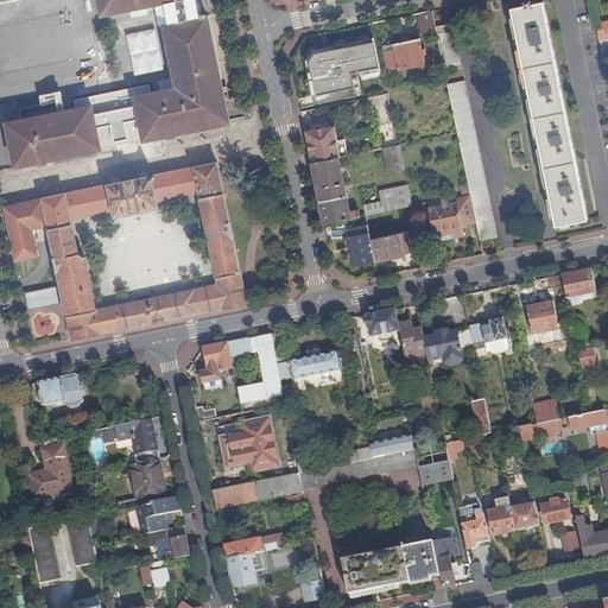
[(195,0),(99,0),(102,19),(159,7),(169,54),(177,90),(152,96),(151,87),(75,102),(77,111),(7,125),(17,170),(38,165),(42,168),(48,166),(49,163),(118,149),(116,144),(124,141),(130,141),(131,146),(166,139),(170,141),(176,140),(178,137),(232,126),(209,18),(200,20),(195,0)]
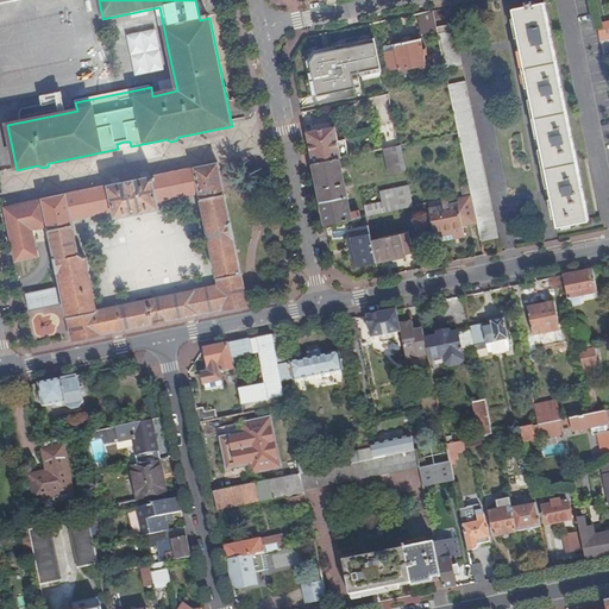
[(528,7),(514,11),(559,228),(590,221),(545,4),(533,6),(532,4),(528,5),(528,7)]
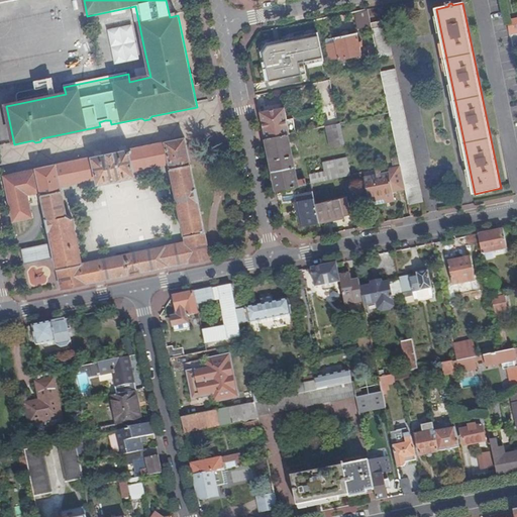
[(372,24),(369,11),(355,13),(359,29),(372,27),(372,24)]
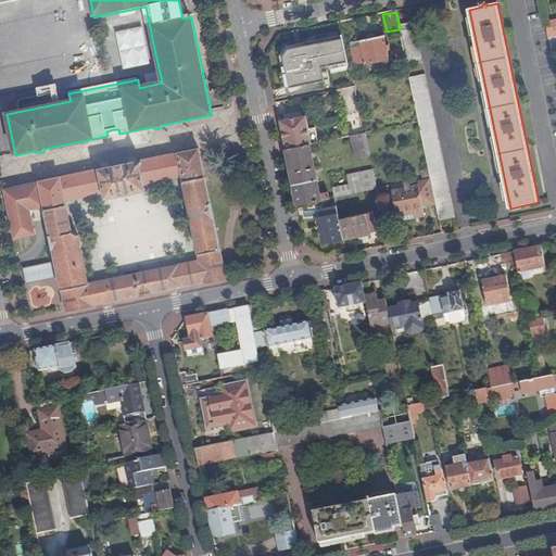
[(555,22),(546,24),(550,39),(555,37),(555,22)]
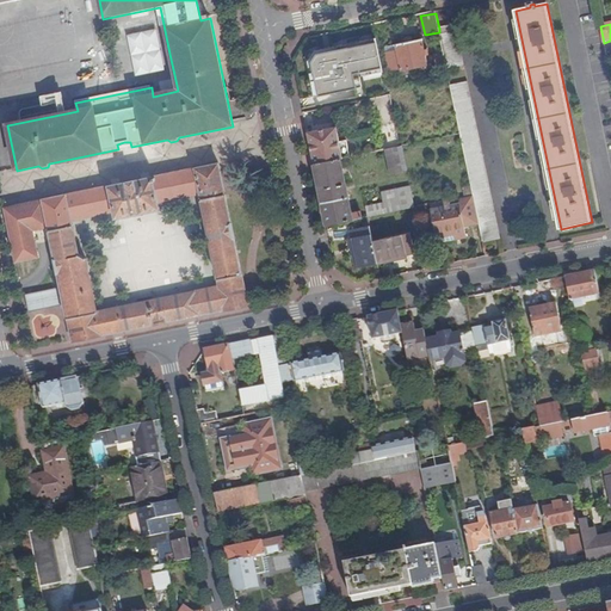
[(457,25),(439,29),(439,32),(448,71),(466,66),(457,25)]
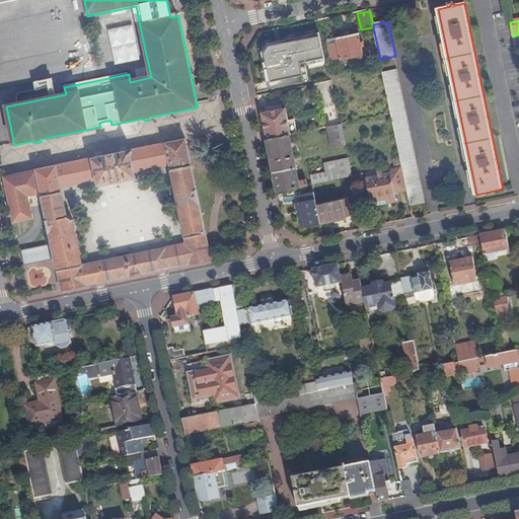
[(268,45),(263,54),(269,84),(308,75),(306,67),(325,63),(319,34),(268,45)]
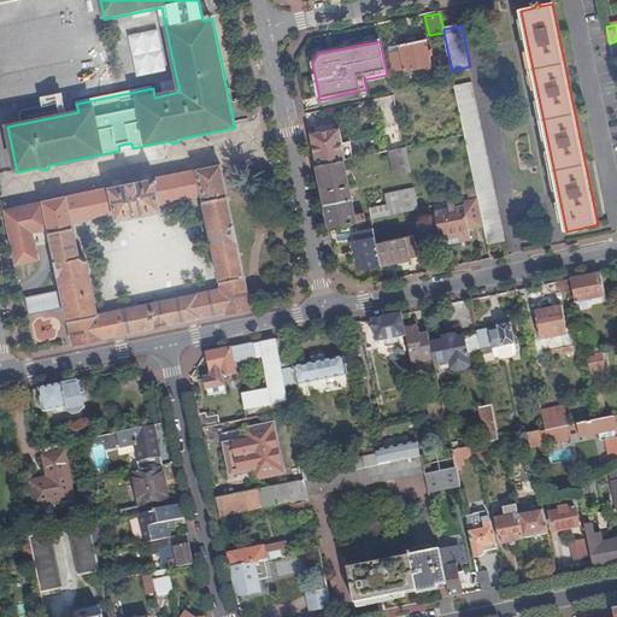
[(427,41),(389,50),(394,72),(405,71),(405,72),(423,69),(424,72),(432,71),(432,68),(433,66),(430,57),(433,57),(432,51),(429,51),(427,41)]
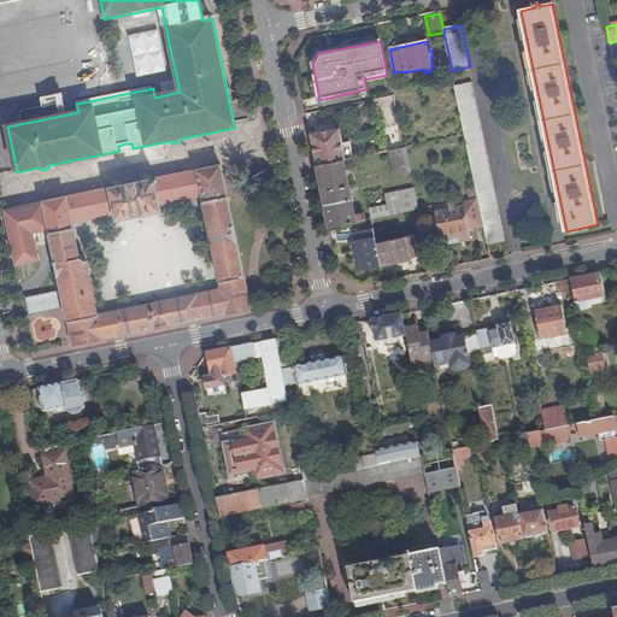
[(485,228),(488,246),(506,242),(474,84),(456,88),(465,136),(479,198),(485,228)]
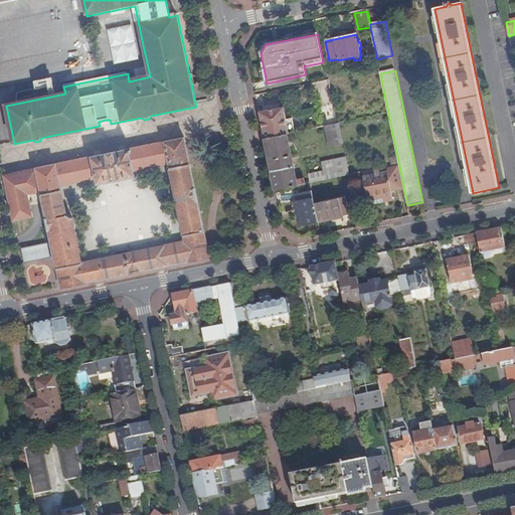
[(262,121),(266,140),(289,135),(284,109),(260,114),(262,121)]
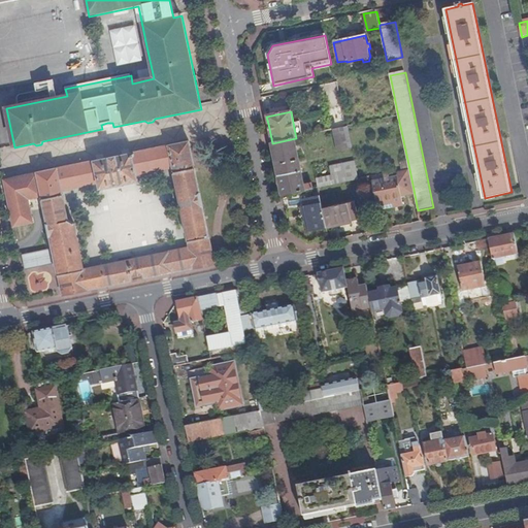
[(352,150),(348,127),(347,128),(345,128),(333,130),(338,153),(352,150)]
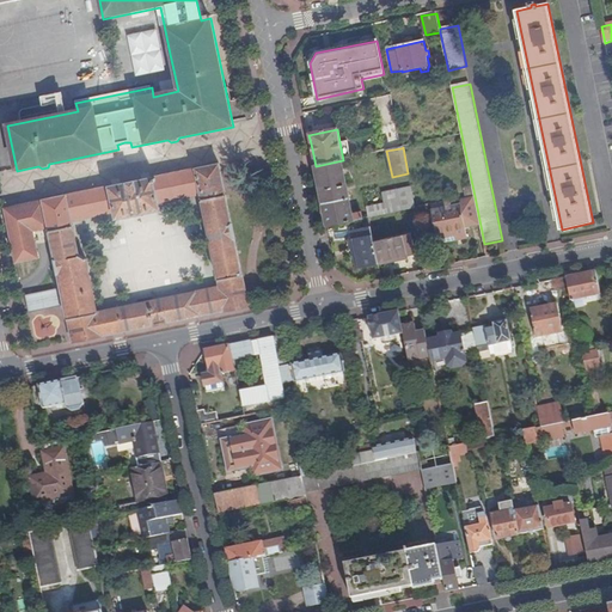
[(322,196),(328,227),(368,219),(368,215),(362,216),(362,214),(353,215),(342,164),(349,163),(348,159),(343,160),(316,166),(322,196)]
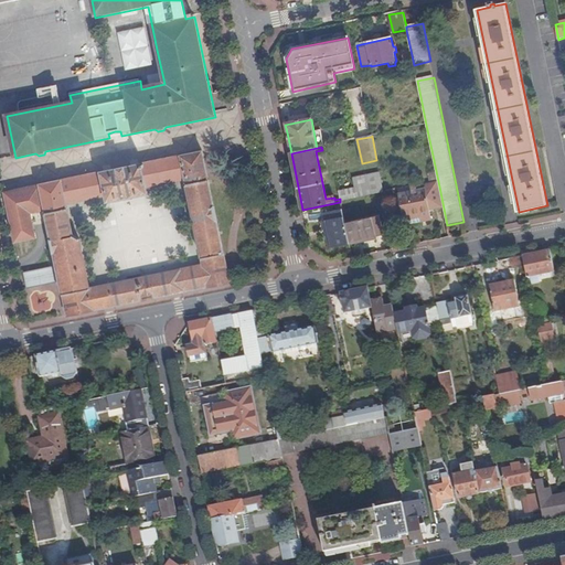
[(203,152),(137,166),(109,171),(41,185),(41,187),(8,193),(18,243),(36,238),(32,213),(46,211),(52,241),(54,254),(55,254),(68,317),(152,300),(232,284),(217,221),(219,221),(215,208),(214,208),(205,159),(203,152)]
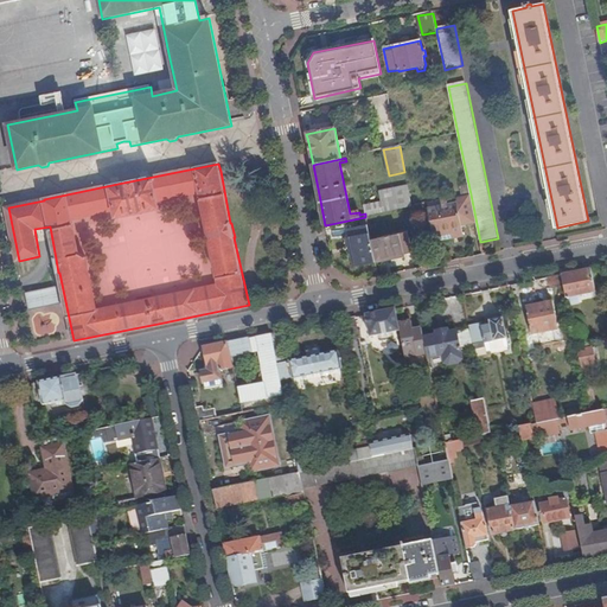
[(383,213),(413,208),(408,187),(379,193),(383,213)]
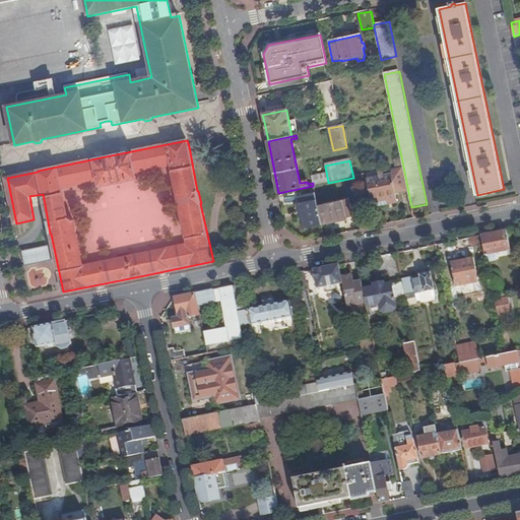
[(396,194),(408,192),(403,167),(367,175),(369,180),(368,181),(373,208),(398,203),(396,194)]
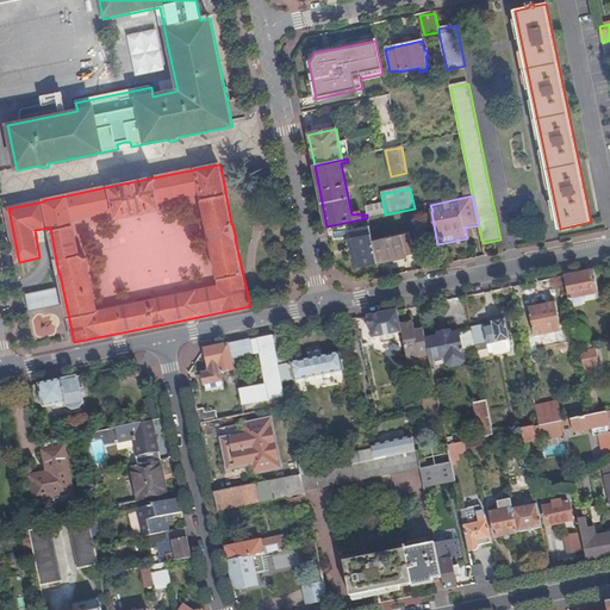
[(362,268),(379,265),(378,261),(374,242),(371,226),(350,231),(352,240),(355,240),(362,268)]
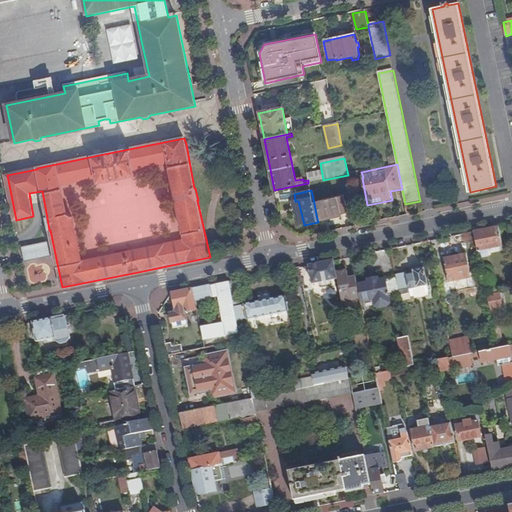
[(341,214),(342,216),(349,214),(345,196),(314,203),(317,219),(341,214)]
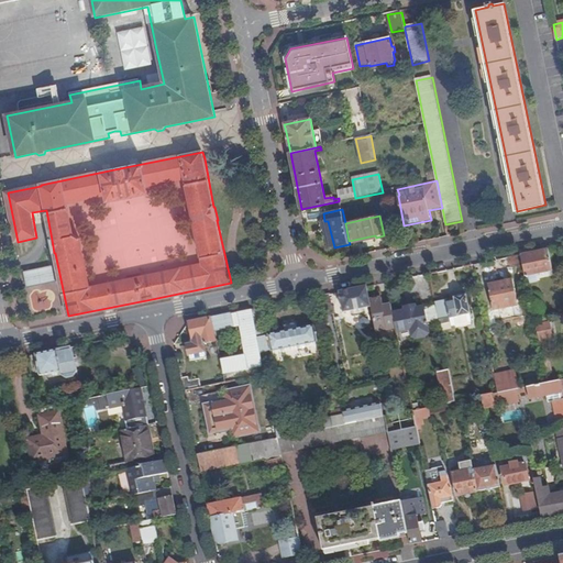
[(329,249),(334,247),(328,221),(324,221),(322,221),(329,249)]
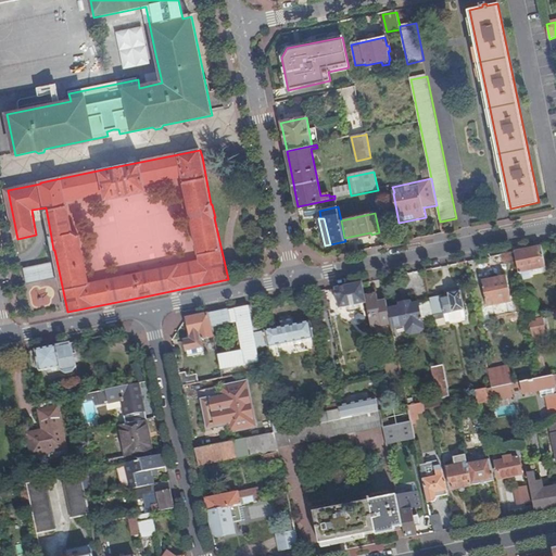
[(345,241),(345,242),(371,237),(371,235),(370,232),(344,238),(345,241)]
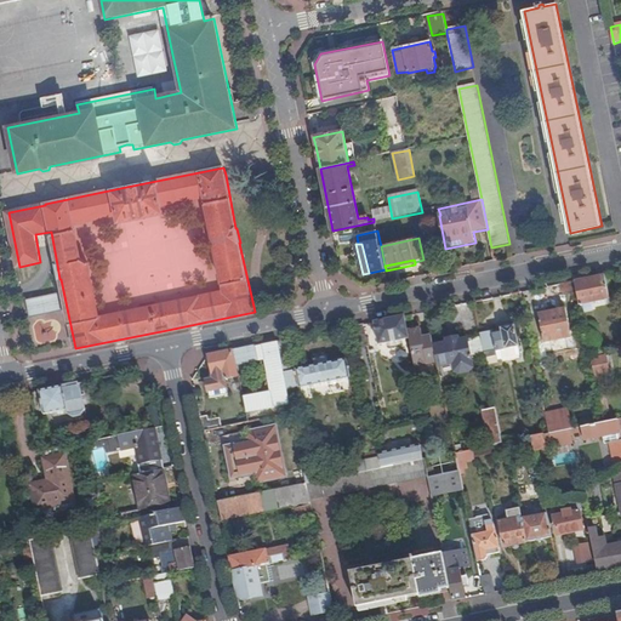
[(610,301),(605,277),(599,278),(575,283),(580,307),(610,301)]
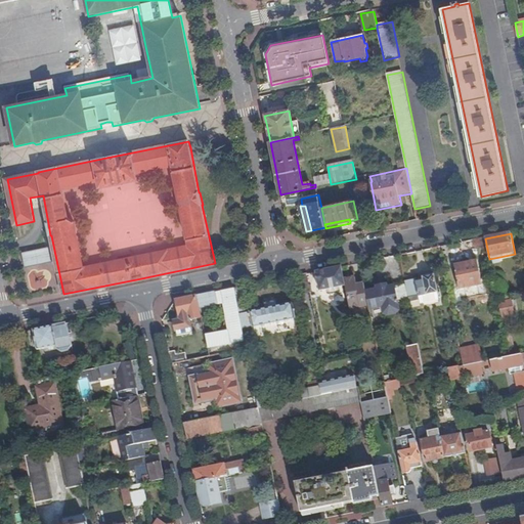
[(27,267),(53,261),(49,246),(23,253),(27,267)]
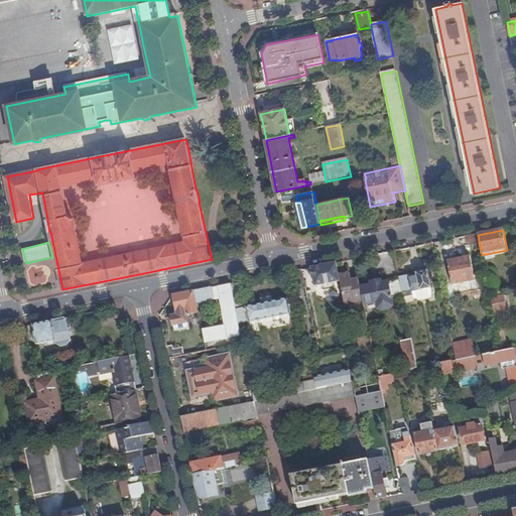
[(396,268),(393,253),(385,254),(389,270),(396,268)]
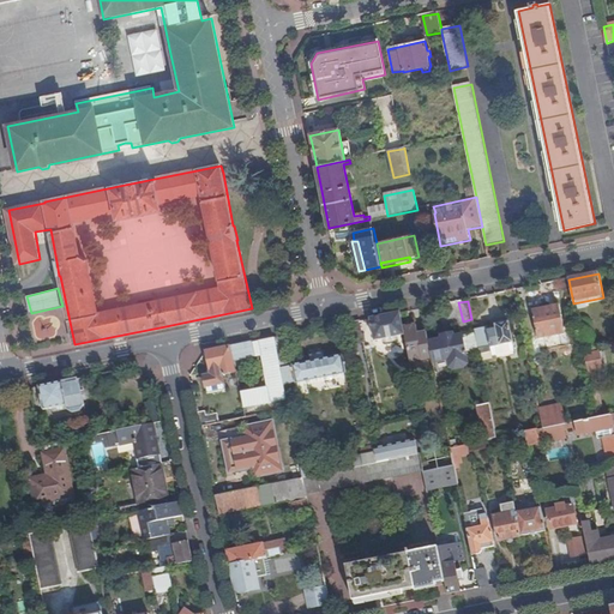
[(560,307),(531,312),(537,341),(566,335),(560,307)]
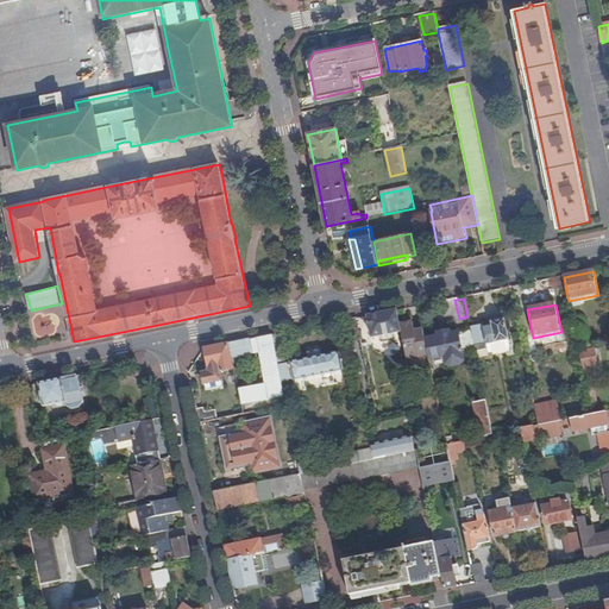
[(377,316),(368,318),(372,339),(401,333),(400,326),(396,312),(377,316)]
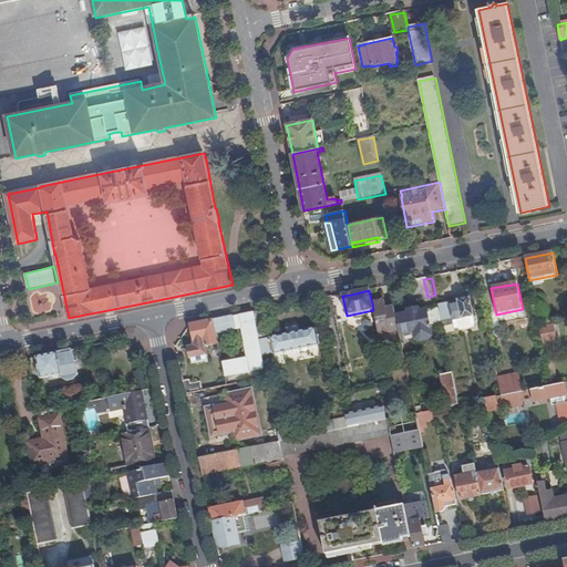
[(538,296),(533,297),(535,307),(540,305),(543,301),(542,298),(538,296)]
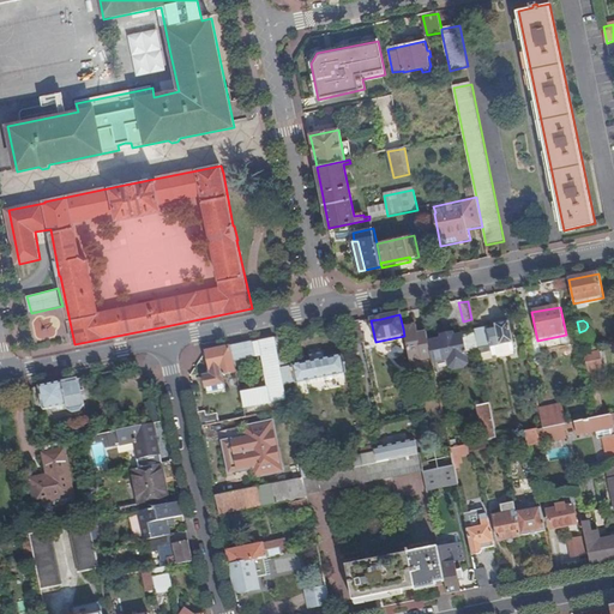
[(353,347),(363,344),(359,323),(351,324),(348,325),(353,347)]
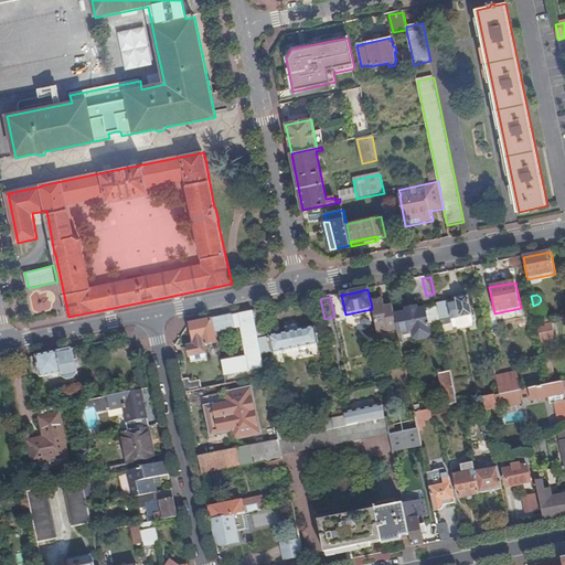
[(447,302),(436,305),(440,322),(451,320),(451,323),(456,322),(455,320),(472,316),(468,298),(456,300),(457,304),(448,306),(447,302)]
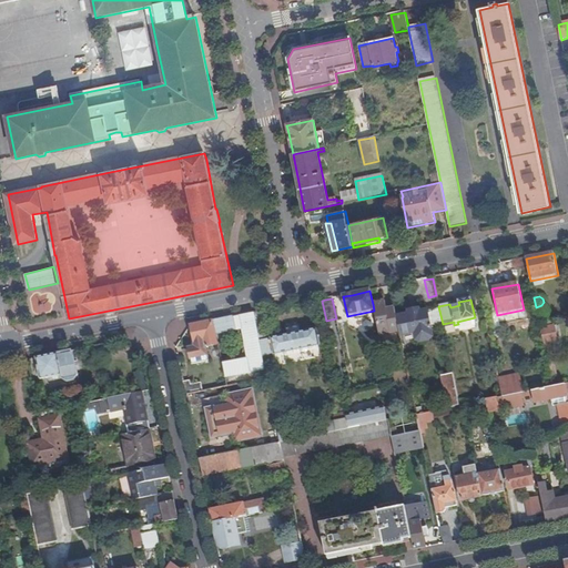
[(374,311),(379,336),(383,336),(389,335),(399,333),(397,318),(395,308),(386,311),(385,302),(373,304),(374,311)]
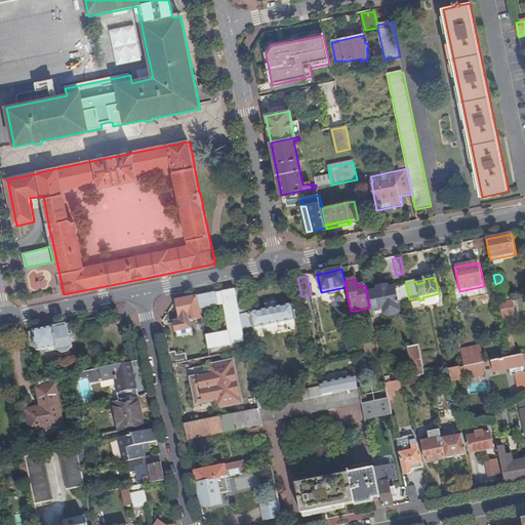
[(369,308),(370,312),(399,306),(396,288),(389,290),(388,286),(377,289),(378,291),(367,294),(369,308)]
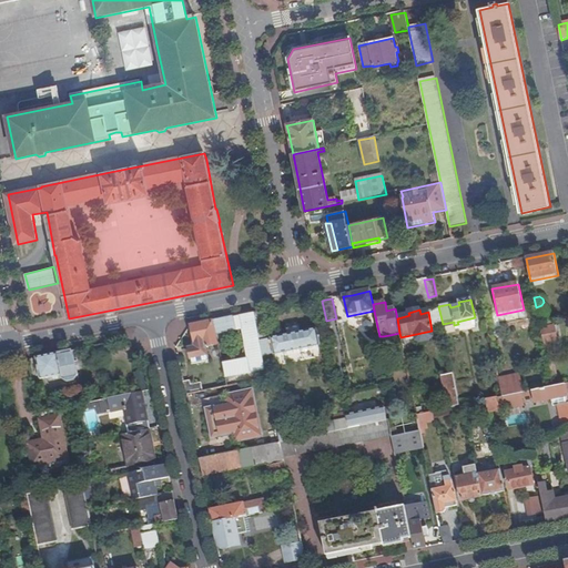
[(254,315),(263,357),(274,355),(275,356),(277,355),(279,359),(283,358),(285,366),(315,359),(314,352),(320,352),(318,347),(321,346),(317,331),(270,340),(264,313),(254,315)]
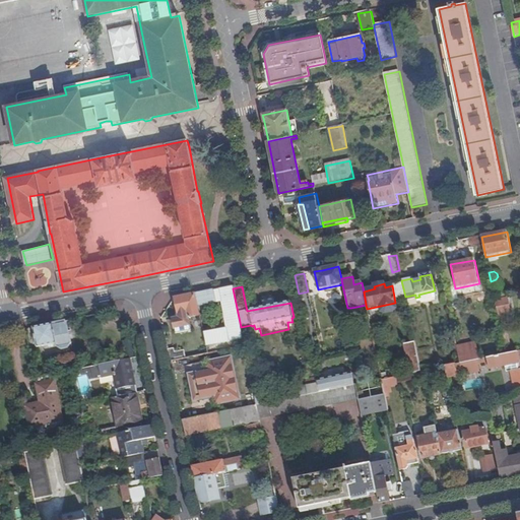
[(206,346),(244,340),(241,327),(233,288),(214,291),(194,296),(197,308),(222,303),(226,329),(204,334),(206,346)]
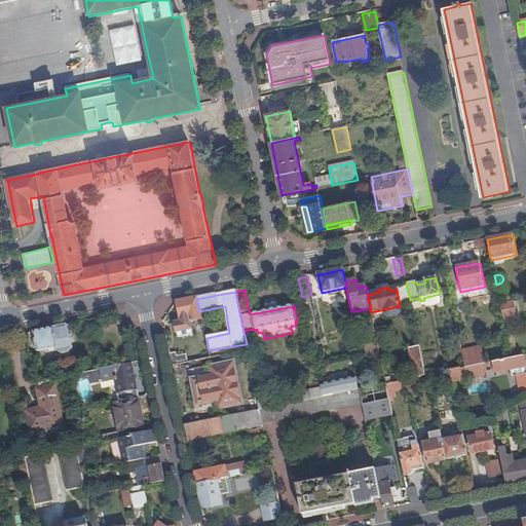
[(196,299),(178,303),(182,324),(175,325),(178,339),(193,336),(191,323),(201,321),(199,311),(196,299)]
